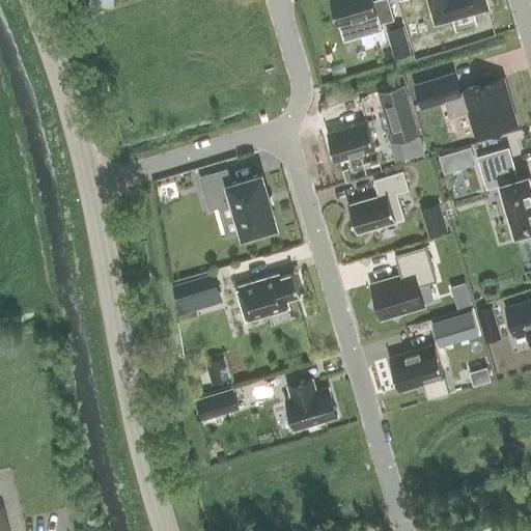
[(330,0),(337,25),(376,14),(380,24),(394,20),(388,0),(330,0)]
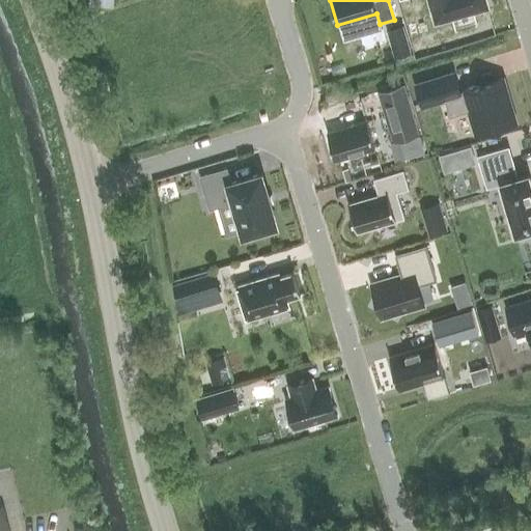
[(430,0),(436,18),(486,3),(484,0),(430,0)]
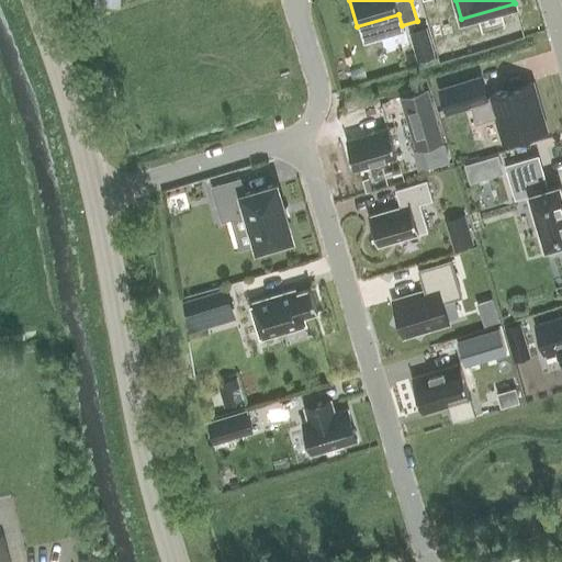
[(436,56),(426,26),(407,32),(417,62),(436,56)]
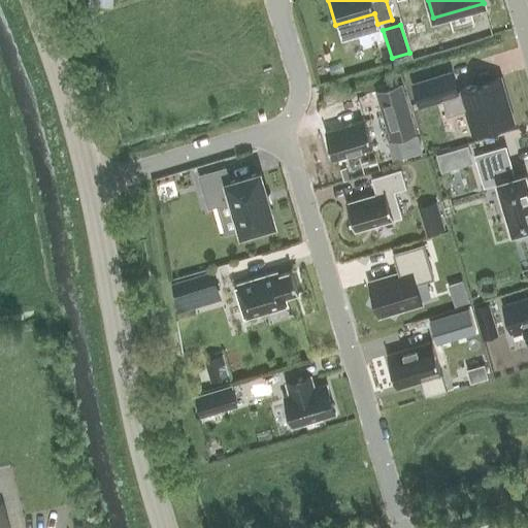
[(451,73),(414,85),(419,104),(443,97),(448,112),(466,107),(473,133),(510,122),(498,78),(461,89),(461,91),(457,92),(451,73)]
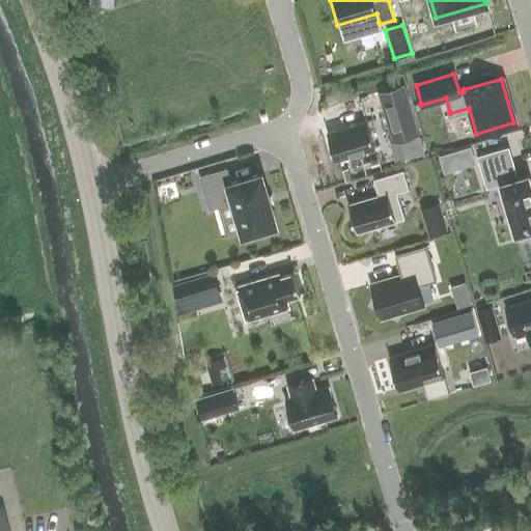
[(403,85),(380,92),(394,142),(418,135),(403,85)]
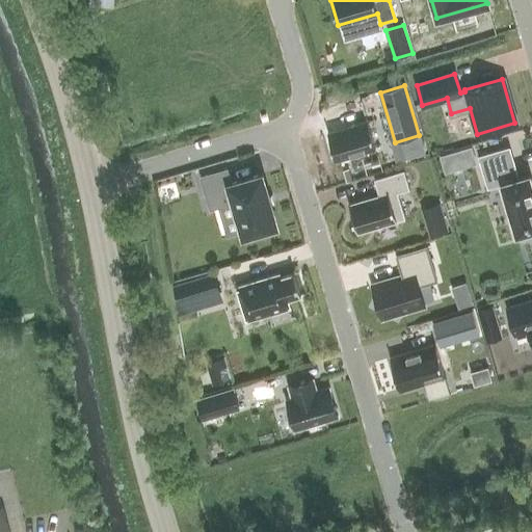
[(367,122),(327,133),(336,161),(375,149),(367,122)]
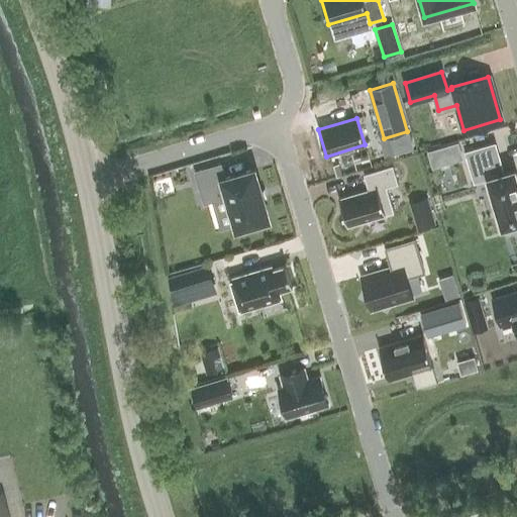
[(495,131),(469,137),(471,146),(497,140),(495,131)]
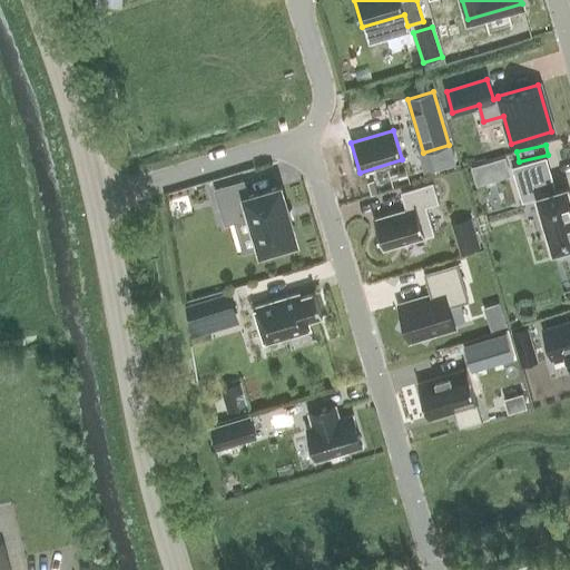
[(544,158),(512,167),(522,198),(536,195),(552,251),(569,245),(569,196),(567,185),(553,189),(544,158)]
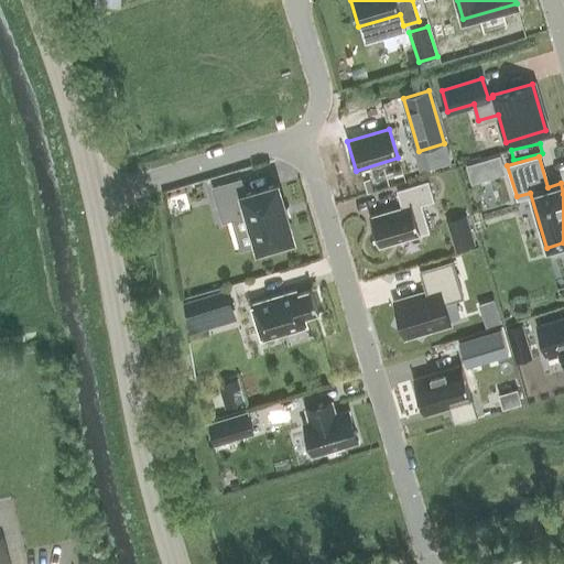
[(277,185),(245,194),(240,180),(213,187),(223,221),(247,215),(257,250),(293,240),(277,185)]
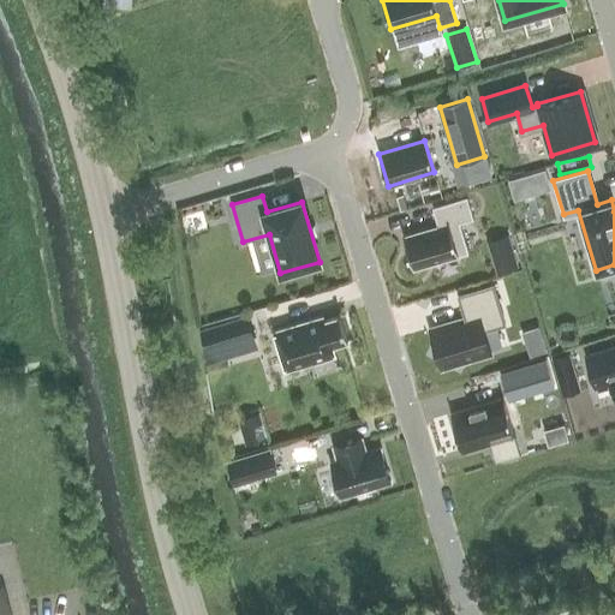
[(402,236),(412,268),(467,252),(458,221),(472,216),(466,197),(433,207),(439,226),(402,236)]
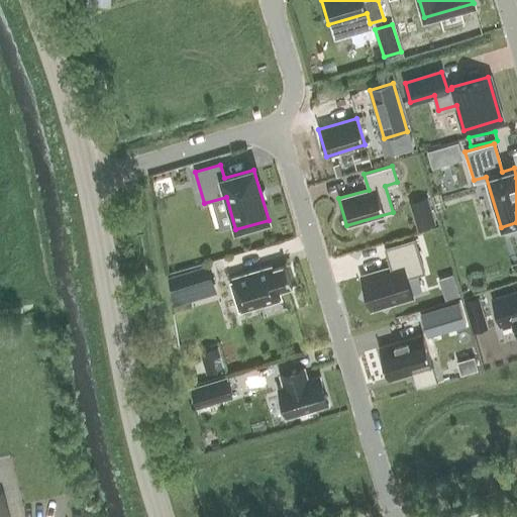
[(427,197),(413,202),(416,213),(430,208),(427,197)]
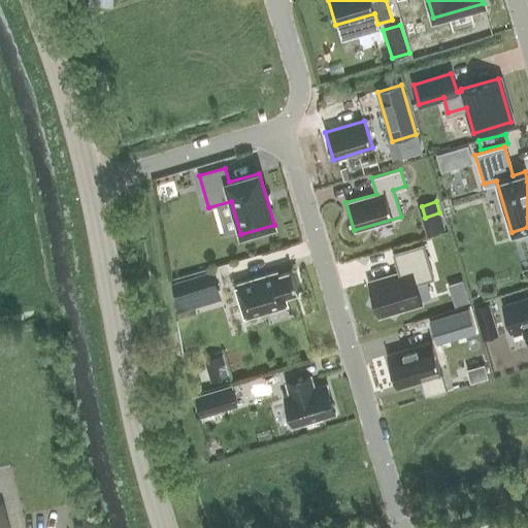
[(399,274),(369,283),(378,316),(421,303),(415,284),(433,278),(424,244),(393,253),(399,274)]
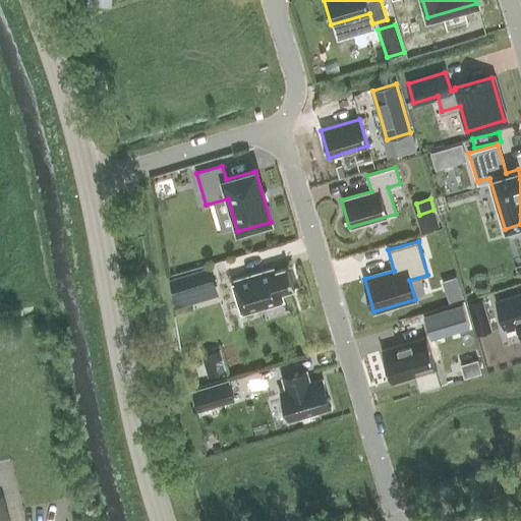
[(273,269),(232,281),(242,313),(283,301),(281,293),(294,288),(288,268),(274,272),(273,269)]
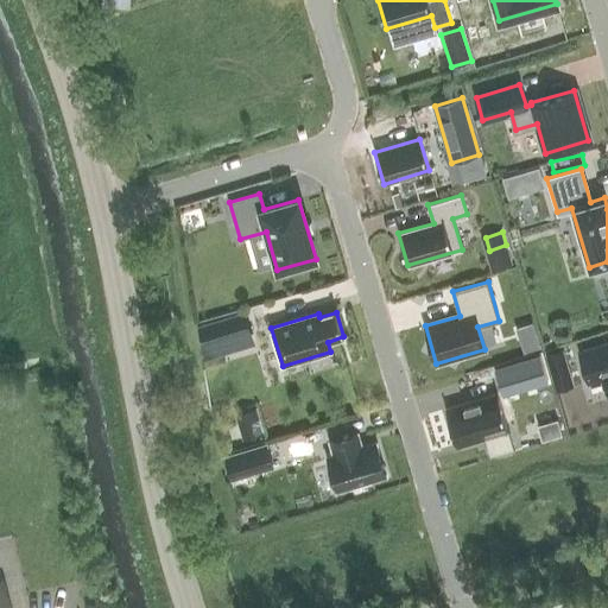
[(249,334),(244,314),(200,327),(206,347),(249,334)]
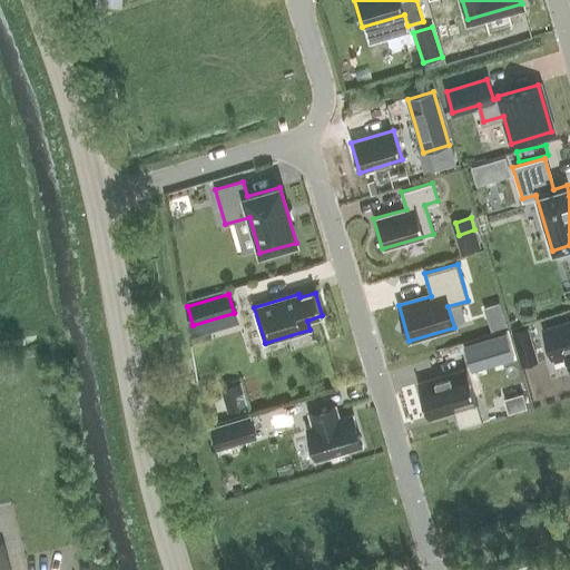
[(569,367),(569,322),(542,330),(551,357),(566,353),(569,367)]
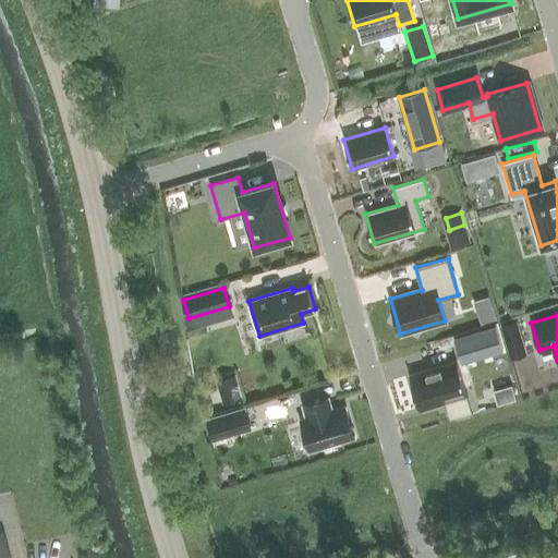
[(516,323),(500,327),(506,344),(521,339),(516,323)]
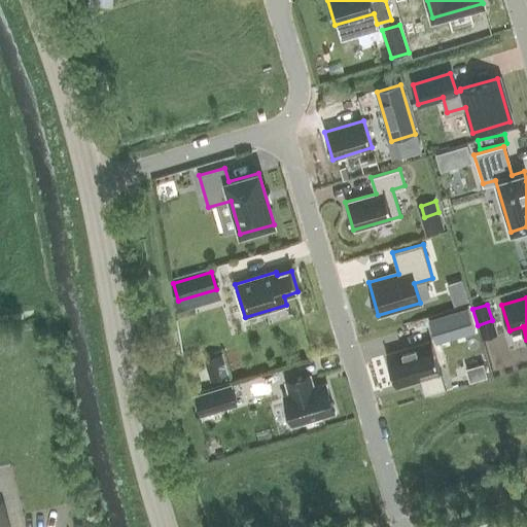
[(469,307),(428,319),(435,343),(477,330),(469,307)]
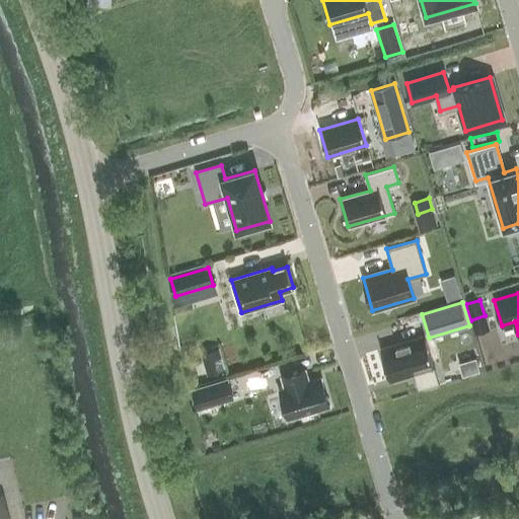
[(424,337),(380,350),(389,381),(414,374),(419,388),(438,382),(424,337)]
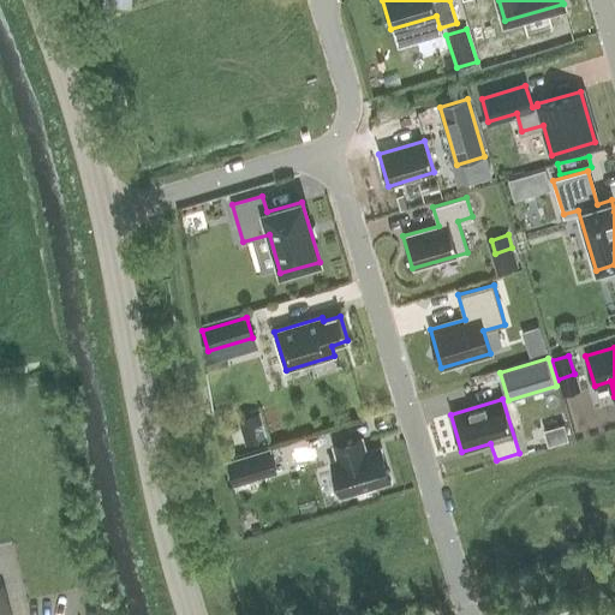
[(262,422),(258,413),(249,416),(251,425),(262,422)]
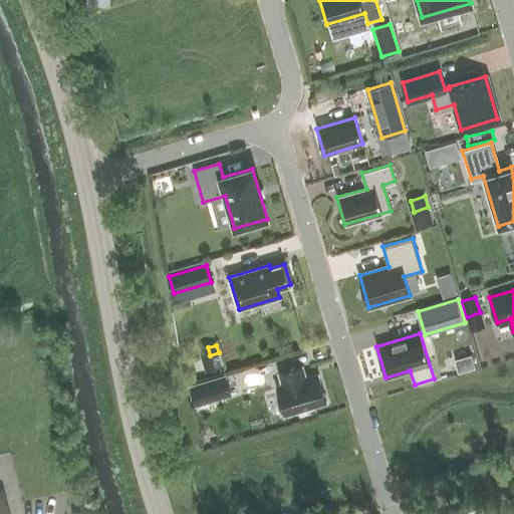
[(326,403),(317,373),(305,377),(302,366),(278,373),(282,384),(276,387),(285,416),(326,403)]
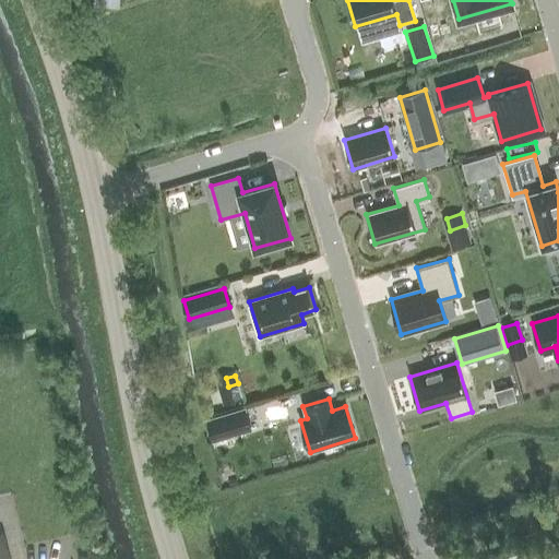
[(245,407),(205,419),(213,442),(252,430),(245,407)]
